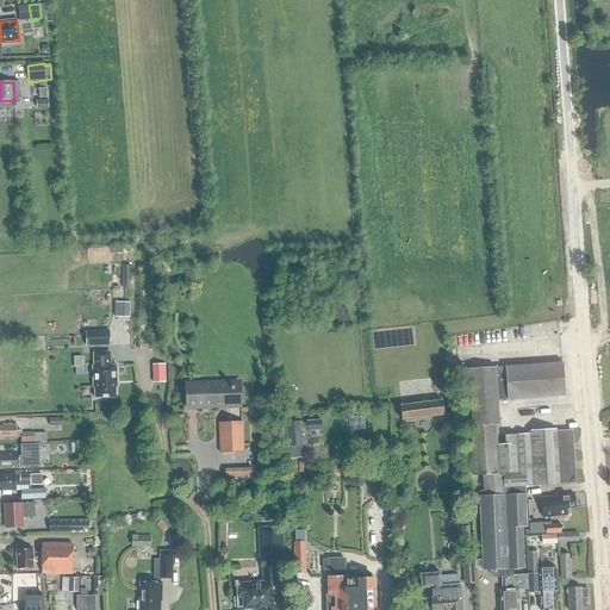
[(114,317),(130,317),(130,303),(114,303),(114,317)]
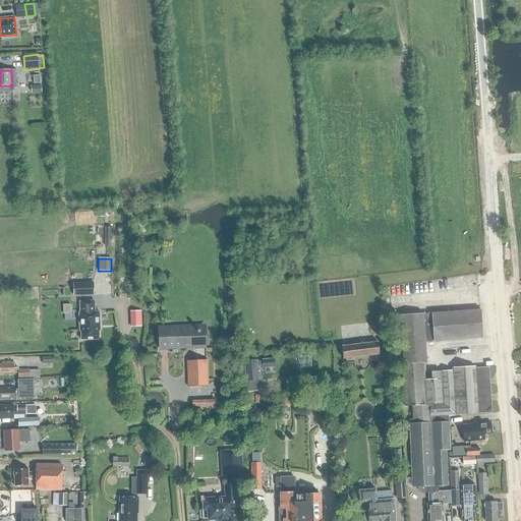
[(73,296),(94,295),(94,283),(73,284),(73,296)]
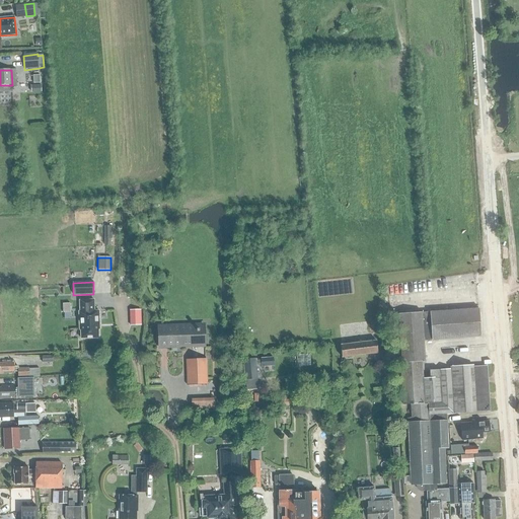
[(79,300),(80,311),(79,312),(79,329),(80,329),(81,339),(98,338),(98,324),(99,324),(98,311),(92,311),(92,301),(93,301),(93,300),(79,300)]
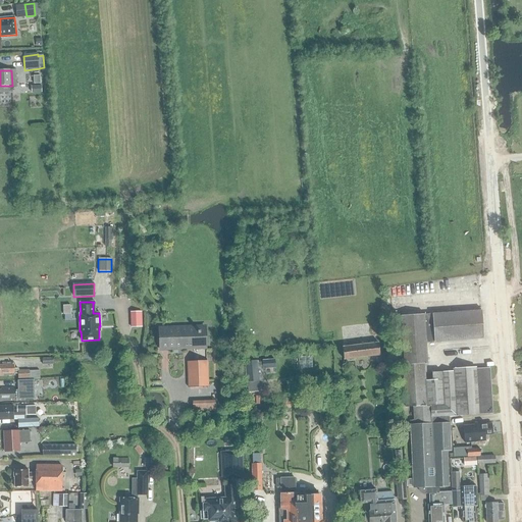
[(131,311),(132,327),(144,326),(143,311),(131,311)]
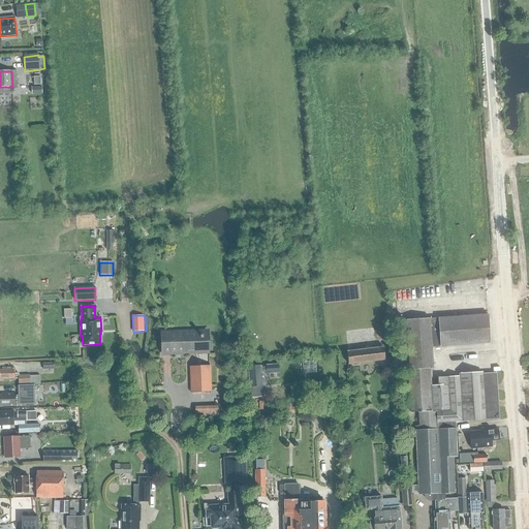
[(409,370),(412,370),(430,368),(433,368),(432,347),(490,343),(488,315),(406,320),(409,370)]
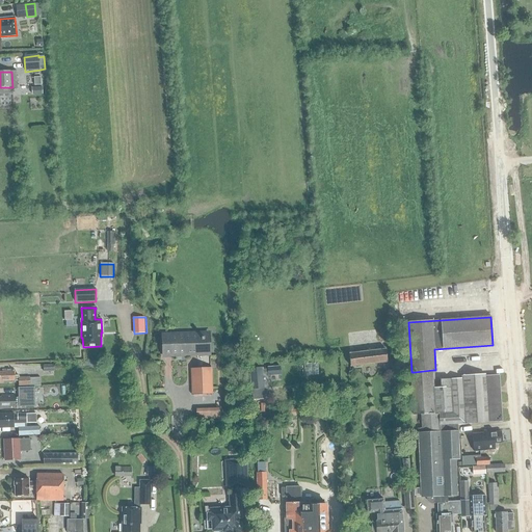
[(210,330),(160,333),(161,357),(210,355),(210,330)]
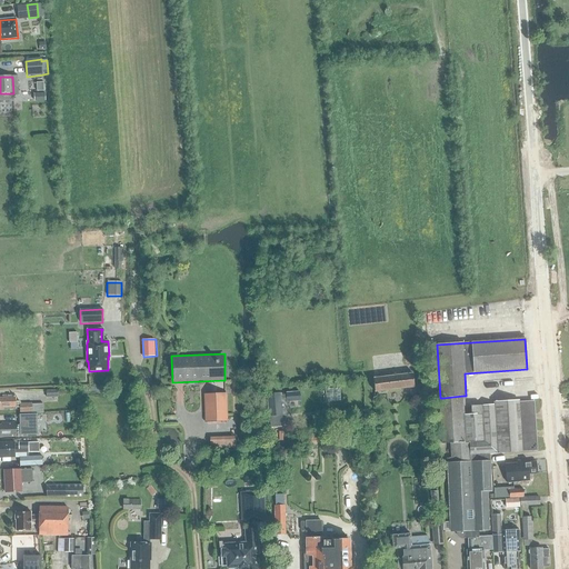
[(372,379),(375,392),(415,387),(412,375),(372,379)]
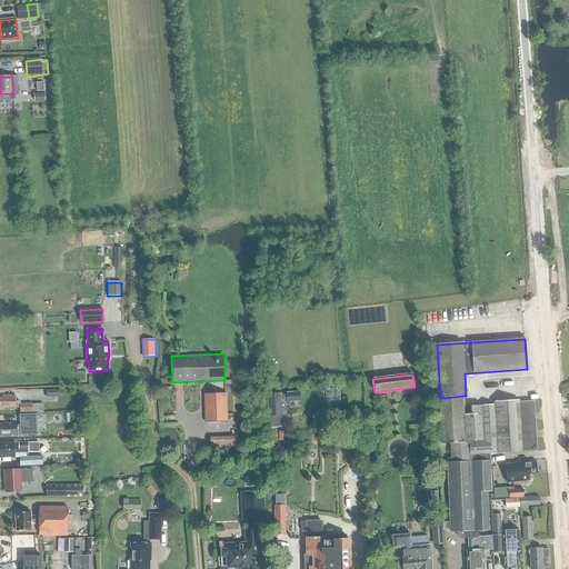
[(268,417),(269,417),(270,428),(282,427),(281,416),(282,416),(281,401),(286,400),(286,402),(300,401),(299,391),(286,392),(286,395),(281,395),(281,393),(267,395),(268,417)]
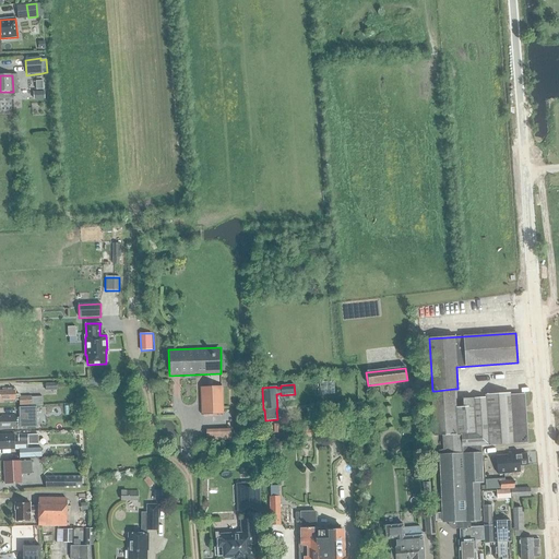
[(31,405),(37,404),(37,406),(43,406),(43,396),(37,396),(37,397),(31,397),(31,396),(21,397),(20,395),(15,396),(14,388),(2,389),(2,391),(0,391),(0,402),(15,402),(14,400),(19,400),(20,405),(31,405)]
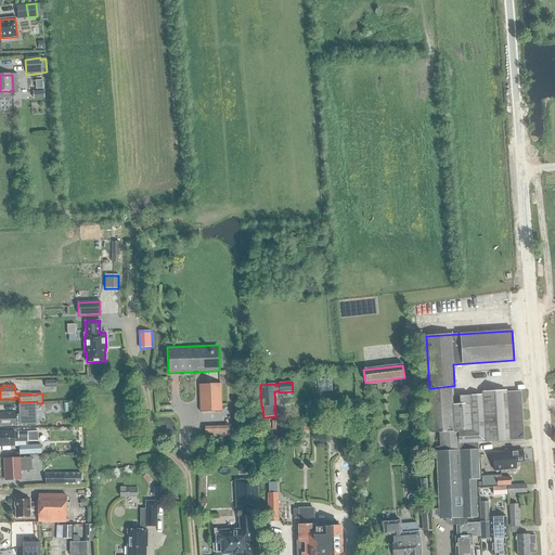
[(201,413),(220,412),(219,386),(199,387),(201,413)]
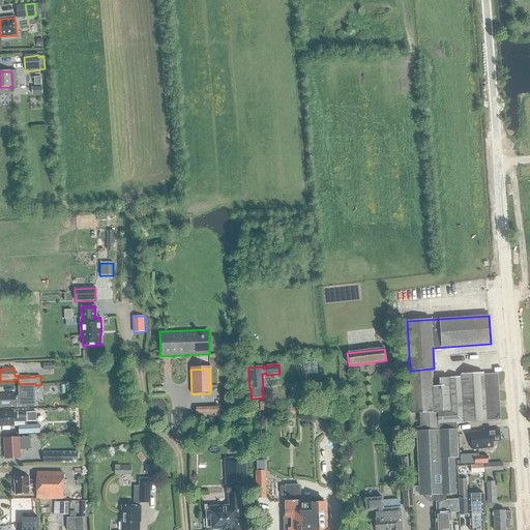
[(417,427),(417,431),(439,430),(438,423),(455,423),(455,422),(501,419),(498,374),(483,375),(483,374),(460,375),(460,377),(439,378),(439,385),(432,386),(431,369),(413,371),(416,413),(419,413),(420,427),(417,427)]
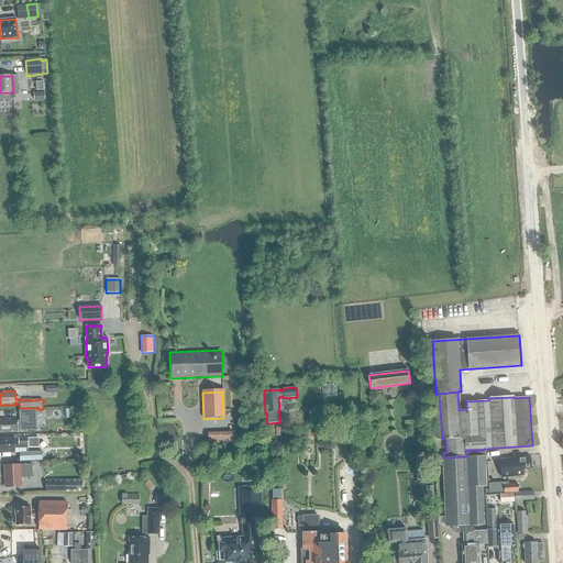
[(0,421),(0,432),(17,432),(17,429),(20,429),(20,430),(37,430),(36,409),(19,410),(20,421),(15,421),(15,418),(1,419),(1,421),(0,421)]
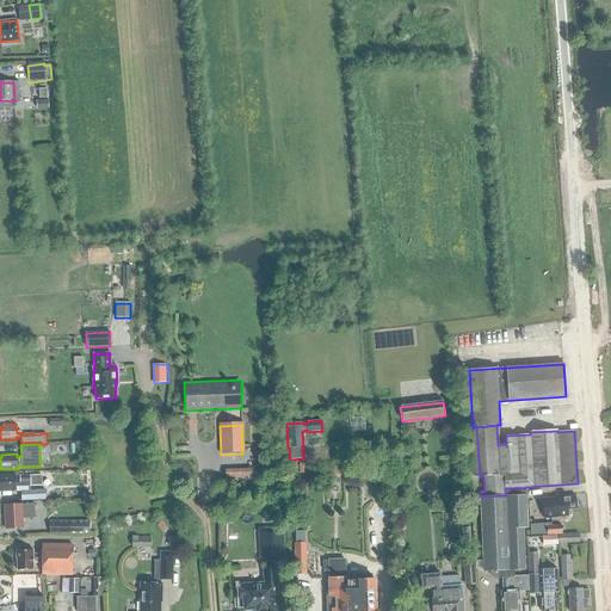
[(226,469),(226,481),(252,480),(251,468),(226,469)]
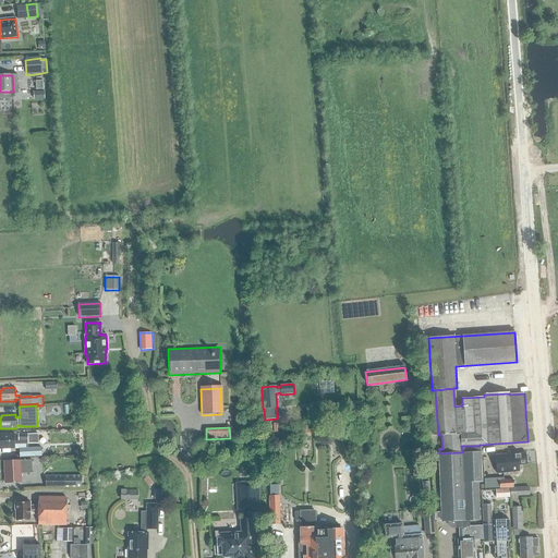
[(0,434),(0,448),(15,447),(14,444),(20,444),(20,441),(27,441),(26,434),(19,435),(19,438),(14,438),(14,434),(0,434)]
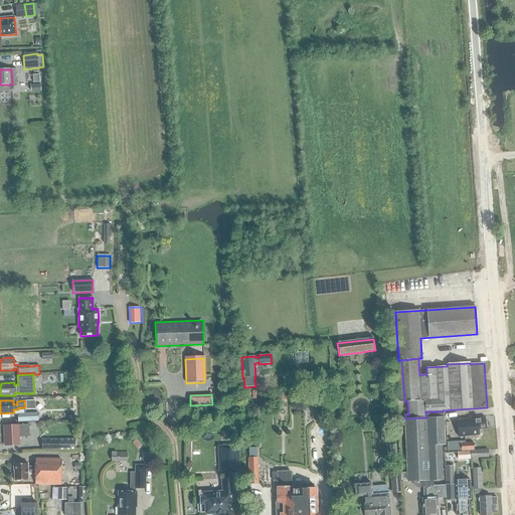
[(443,411),(425,411),(426,417),(405,418),(408,481),(421,480),(421,487),(423,486),(434,486),(434,480),(443,479),(441,445),(446,445),(444,416),(443,416),(443,411)]
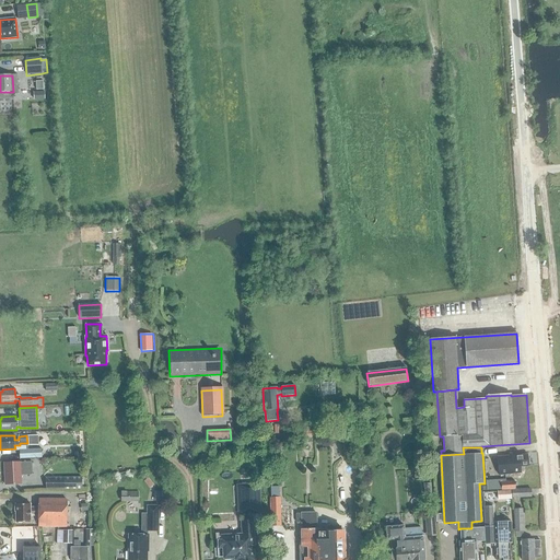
[(41,448),(19,450),(20,459),(42,458),(41,448)]
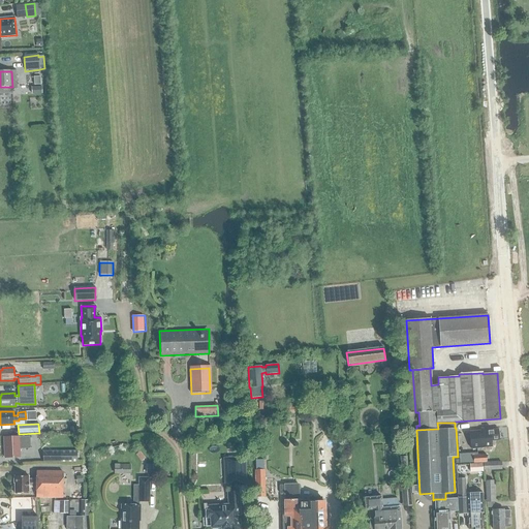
[(481,433),(469,433),(470,442),(471,448),(483,447),(492,447),(491,442),(491,441),(499,440),(499,438),(500,438),(499,434),(498,434),(498,430),(490,430),(490,428),(480,429),(481,433)]
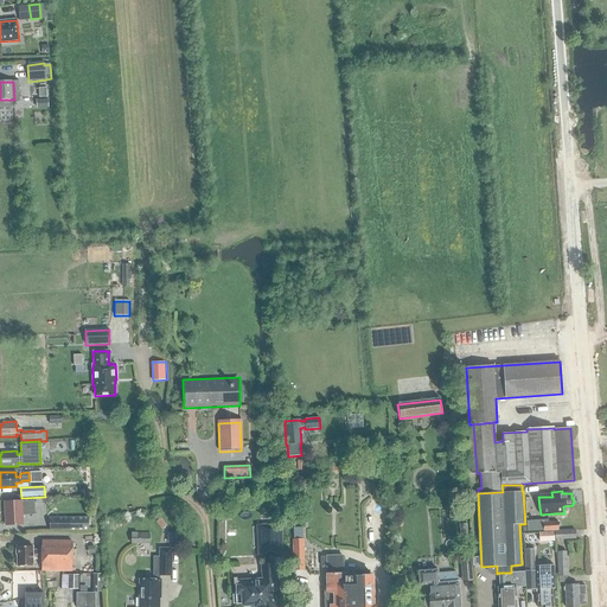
[(23,500),(5,502),(6,525),(24,524),(24,516),(34,515),(34,500),(23,502),(23,500)]
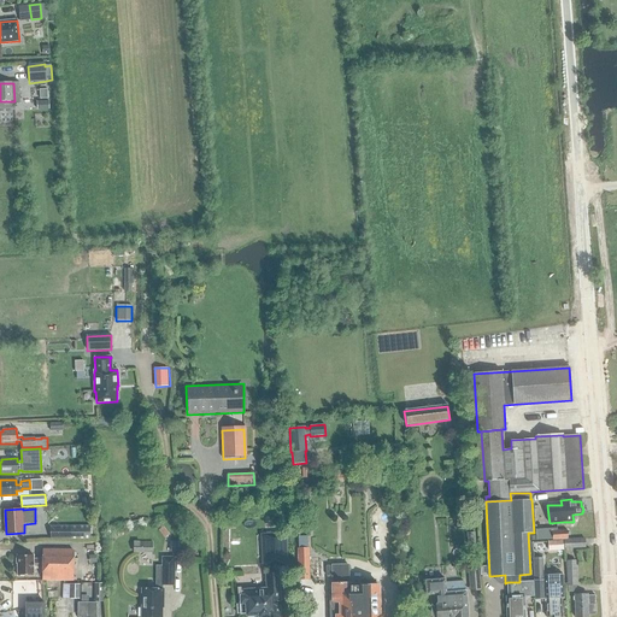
[(50,527),(50,540),(90,540),(90,527),(50,527)]
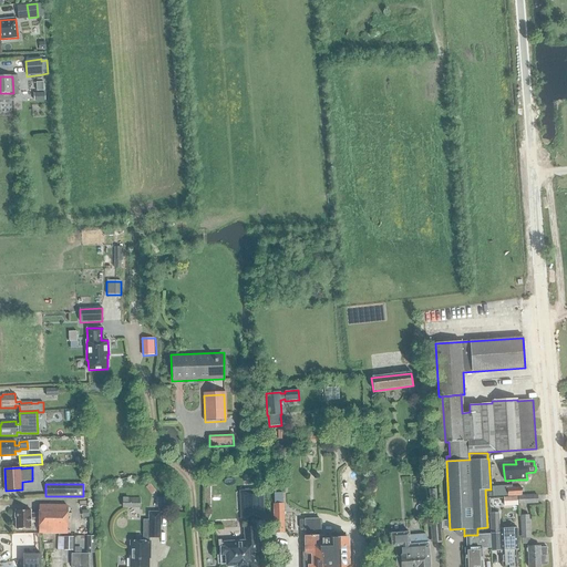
[(492,490),(493,497),(522,495),(522,487),(492,490)]
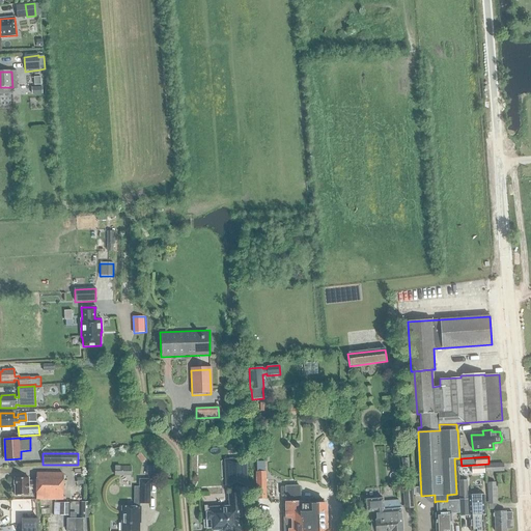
[(247,459),(227,459),(229,488),(232,488),(239,487),(248,487),(247,459)]
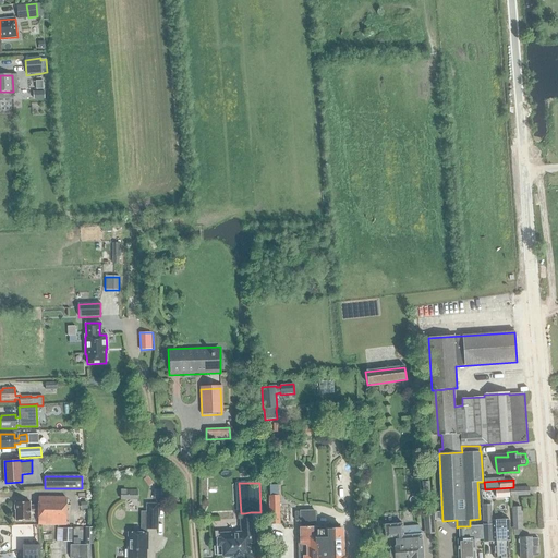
[(278,485),(269,485),(269,497),(278,497),(278,485)]
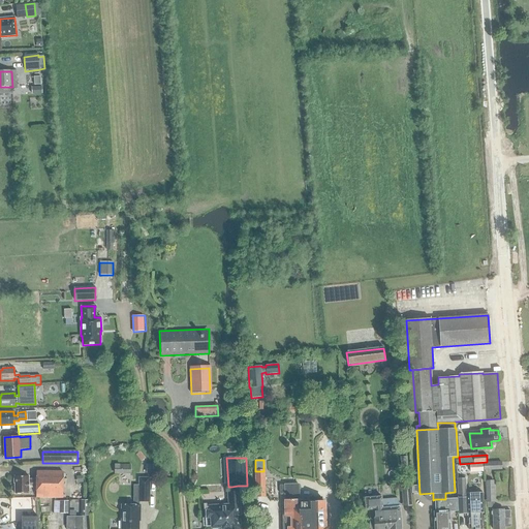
[(148,464),(148,473),(157,472),(157,464),(148,464)]
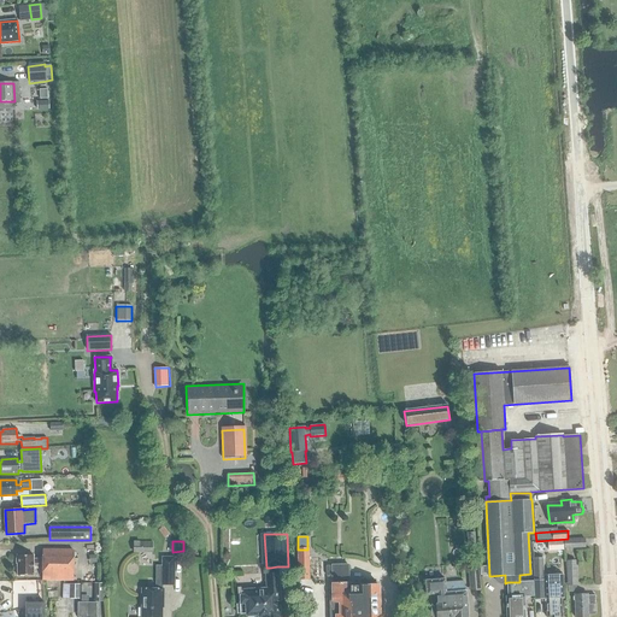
[(154,545),(141,545),(142,565),(154,565),(154,545)]
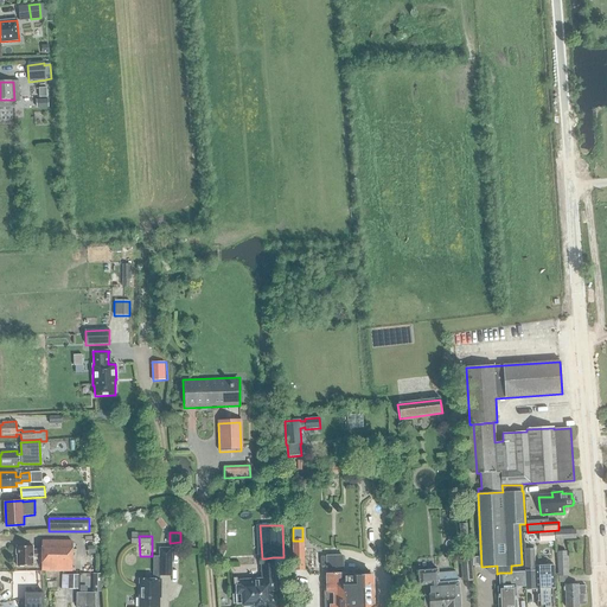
[(32,547),(17,547),(17,567),(32,567),(32,560),(42,560),(42,572),(72,570),(72,543),(69,541),(42,542),(42,550),(32,550),(32,547)]
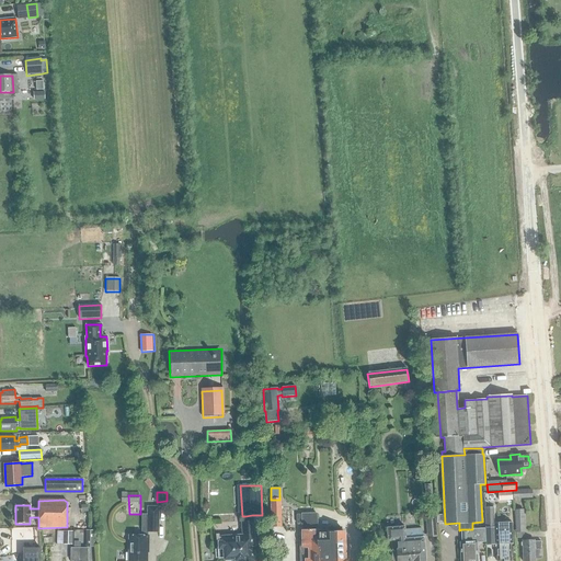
[(270,500),(271,528),(281,527),(281,500),(279,500),(271,500),(270,500)]
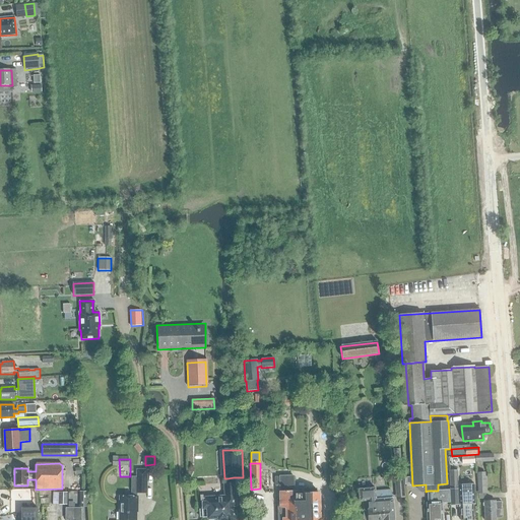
[(136,470),(136,493),(146,493),(146,470),(136,470)]
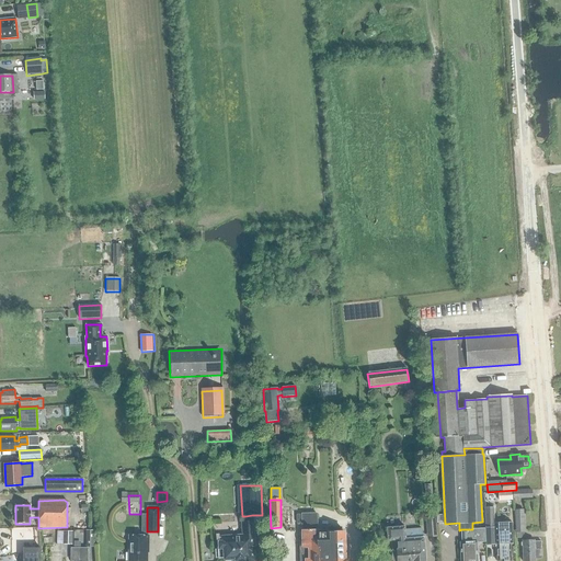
[(494,527),(494,523),(493,507),(485,508),(487,527),(494,527)]
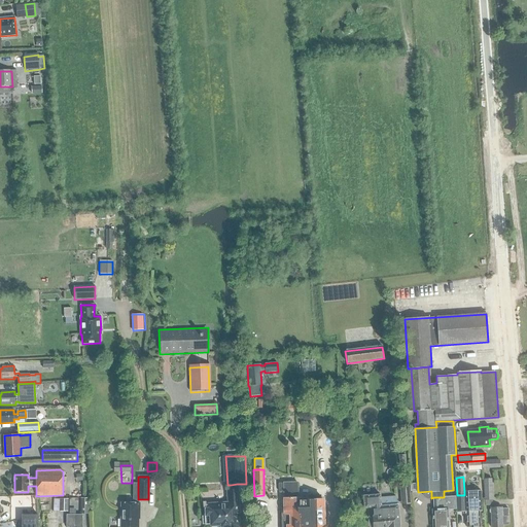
[(325,526),(326,521),(323,521),(322,499),(320,499),(320,496),(308,496),(309,498),(297,499),(296,483),(283,483),(283,484),(278,484),(279,499),(284,499),(285,515),(281,515),(281,526),(325,526)]
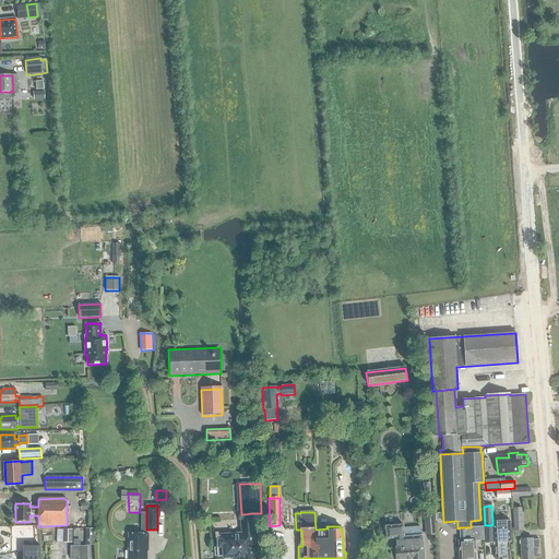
[(216,548),(214,548),(214,556),(216,556),(216,557),(223,557),(222,558),(241,558),(242,558),(253,558),(252,549),(251,549),(250,545),(254,545),(252,519),(251,519),(251,513),(245,514),(245,520),(239,520),(240,534),(219,535),(219,539),(215,540),(216,548)]
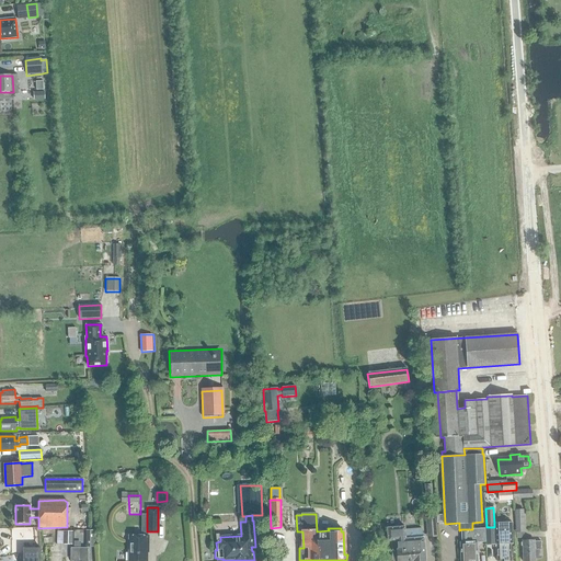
[(437,537),(435,517),(425,518),(427,538),(437,537)]
